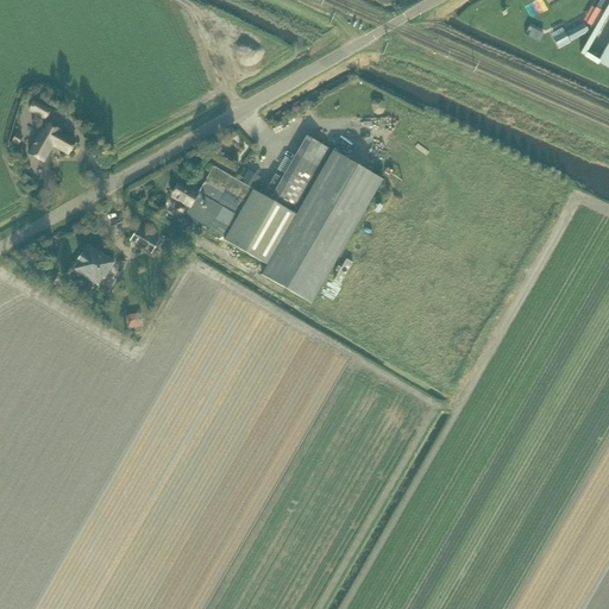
[(513,18),(522,13),(516,2),(507,8),(513,18)]
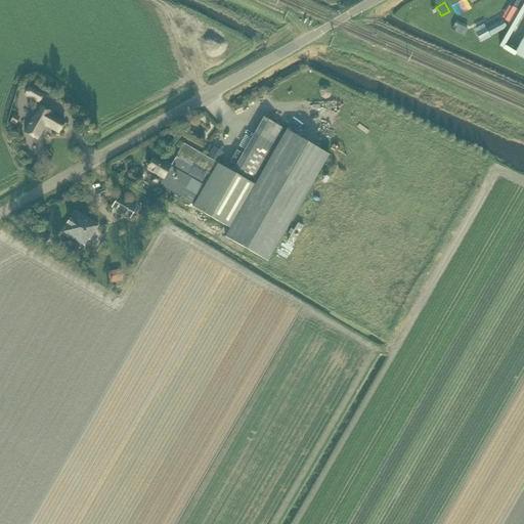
[(480,4),(477,12),(486,15),(489,7),(480,4)]
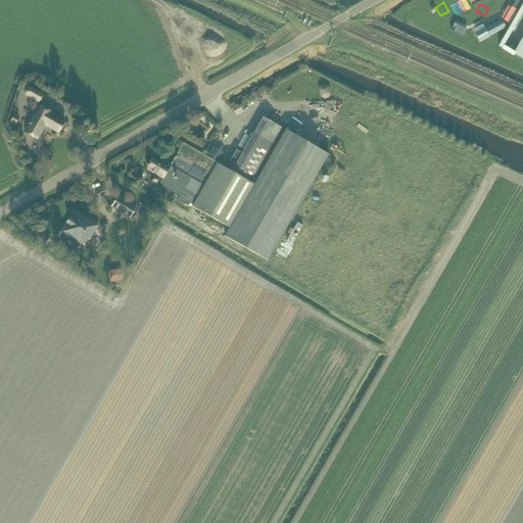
[(510,18),(518,24),(522,13),(522,7),(517,5),(510,18)]
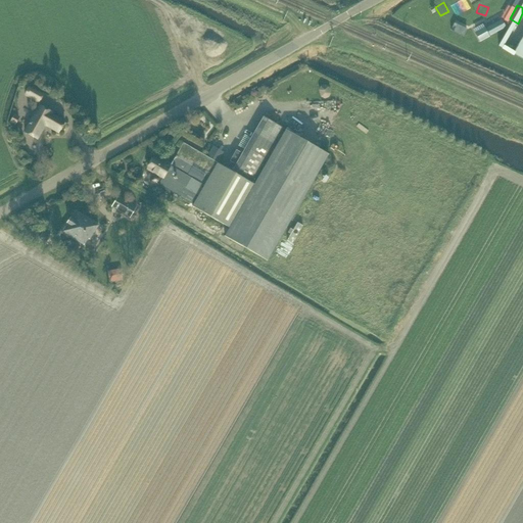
[(481,27),(486,38),(496,33),(491,21),(481,27)]
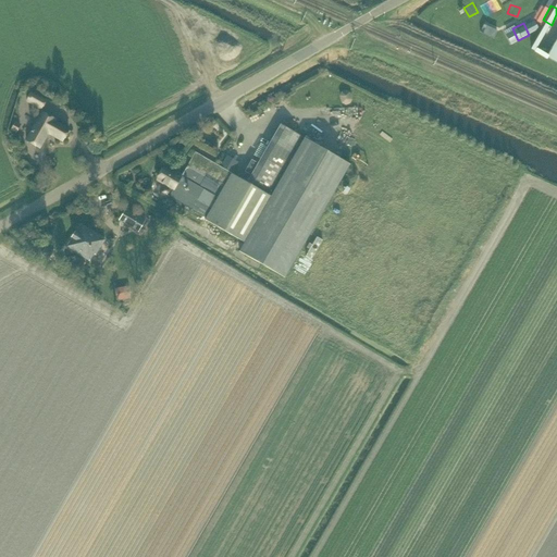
[(556,23),(543,50),(548,52),(556,36),(556,23)]
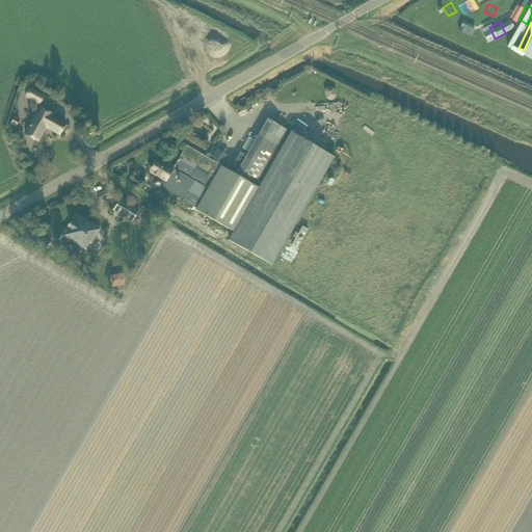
[(531,36),(522,55),(531,60),(531,36)]
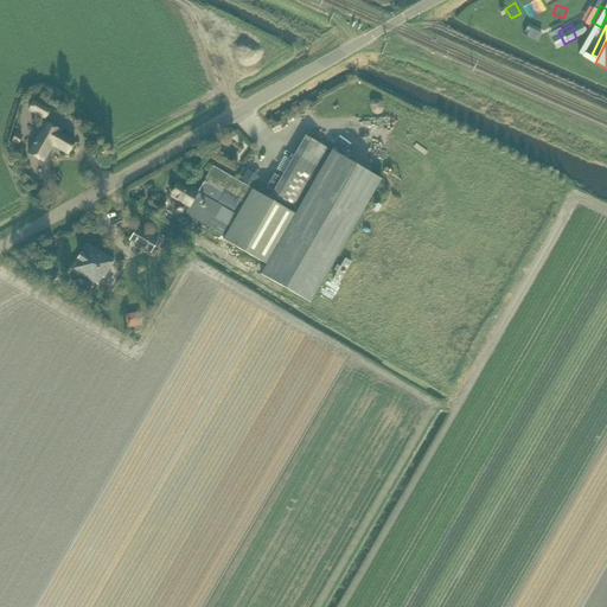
[(45,120),(51,108),(33,98),(27,110),(45,120)]
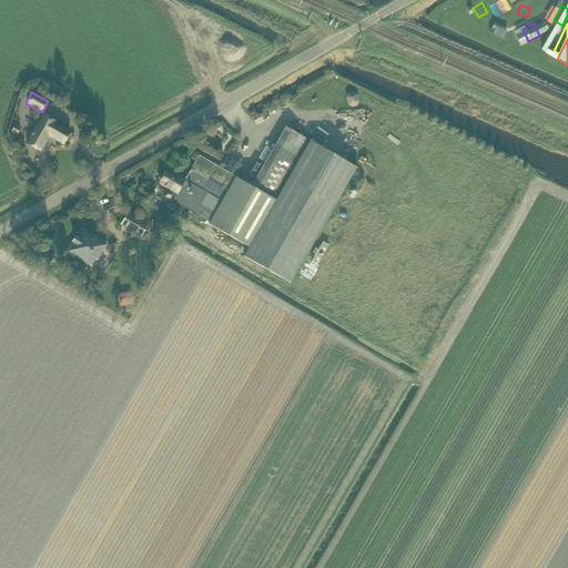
[(348,94),(346,99),(348,107),(353,108),(357,107),(359,102),(357,95),(353,93),(348,94)]
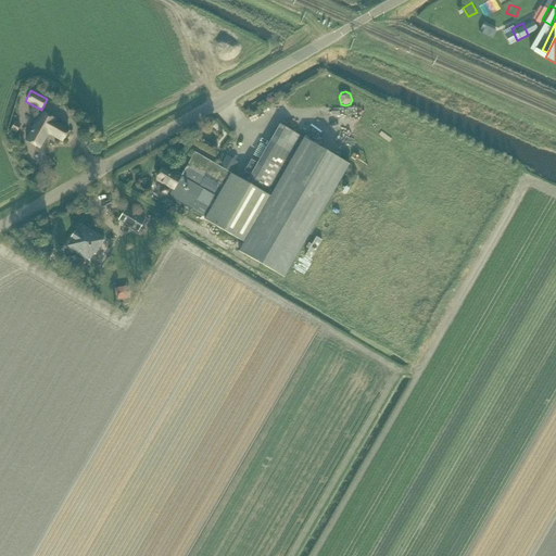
[(40,112),(25,140),(40,148),(48,133),(63,141),(68,130),(54,122),(55,121),(40,112)]
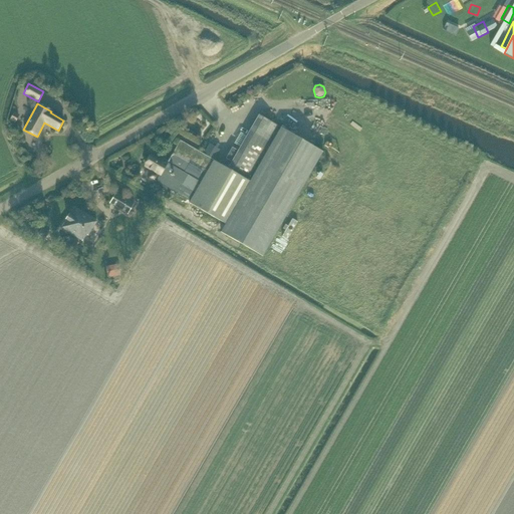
[(310,118),(318,118),(319,103),(311,103),(310,118)]
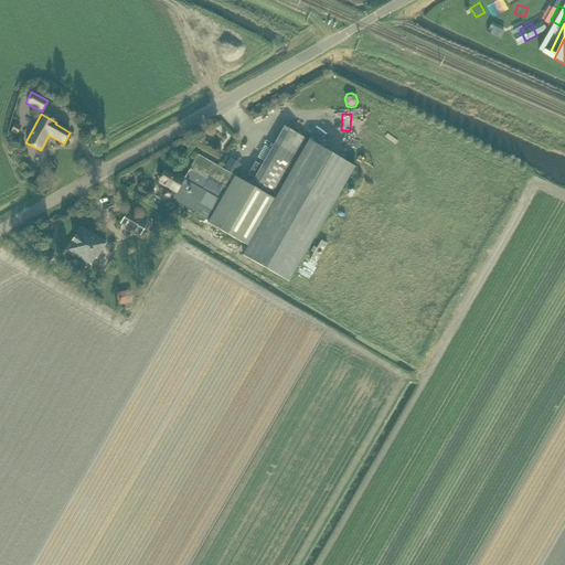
[(18,135),(21,128),(16,125),(11,131),(18,135)]
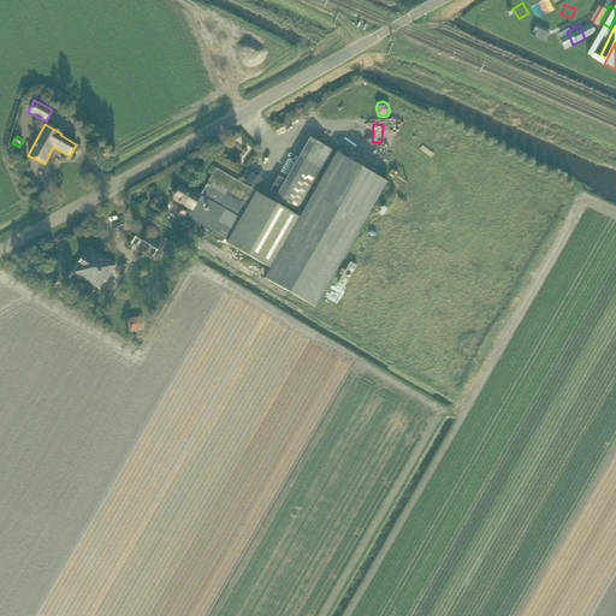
[(315,309),(388,183),(311,140),(273,203),(255,193),(260,187),(248,179),(244,185),(217,169),(200,197),(182,187),(175,200),(185,206),(183,208),(182,208),(181,208),(179,209),(178,211),(178,213),(178,215),(179,215),(181,215),(182,215),(184,215),(187,217),(229,241),(226,243),(270,268),(265,279),(315,309)]
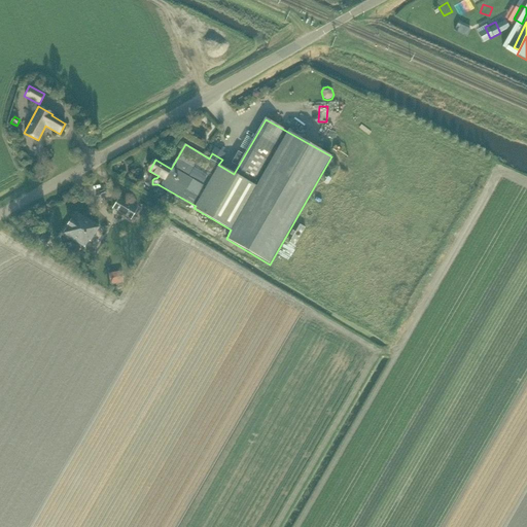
[(350,138),(357,126),(352,123),(345,134),(350,138)]
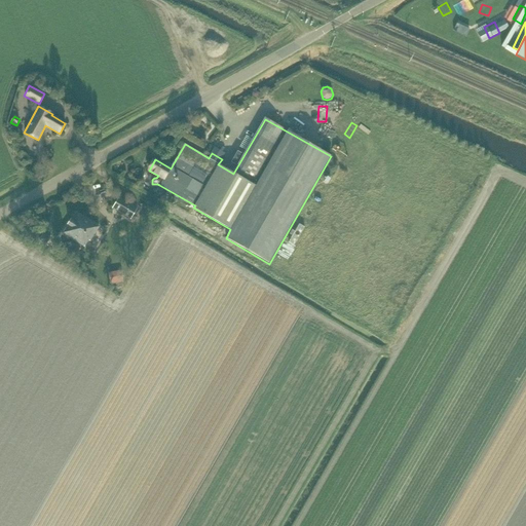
[(112,209),(130,220),(138,209),(119,197),(112,209)]
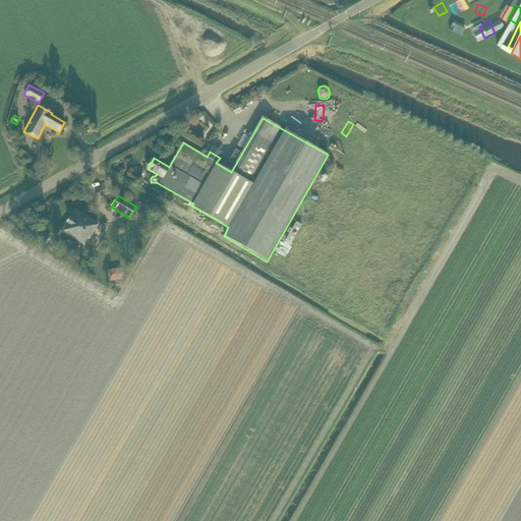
[(90,239),(99,225),(76,211),(71,219),(70,218),(67,223),(68,223),(63,231),(83,244),(88,238),(90,239)]
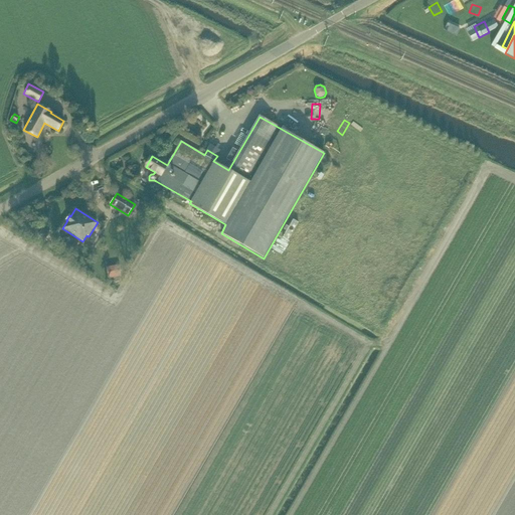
[(49,231),(43,227),(39,234),(45,238),(49,231)]
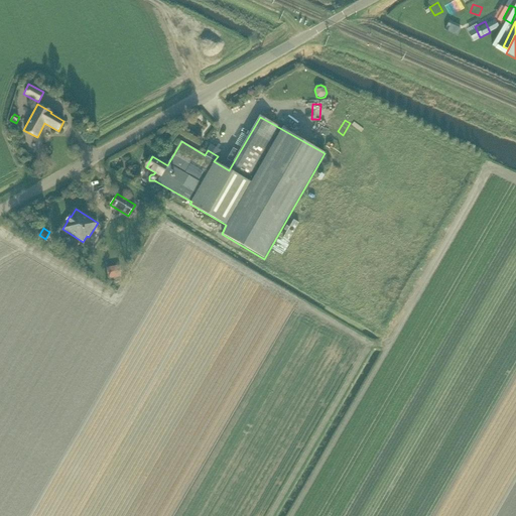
[(119,269),(107,271),(108,279),(121,277),(119,269)]
